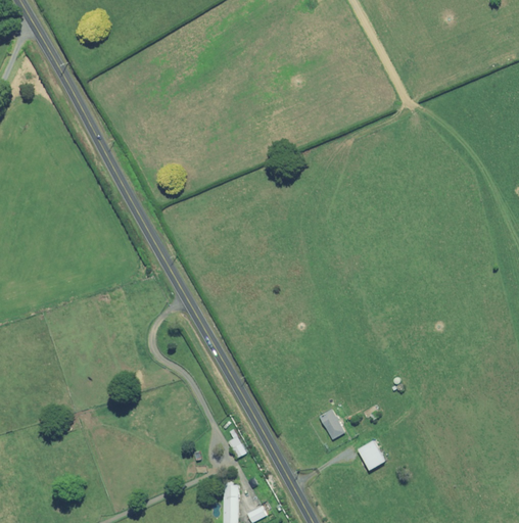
[(345,432),(332,408),(319,415),(332,439),(345,432)]
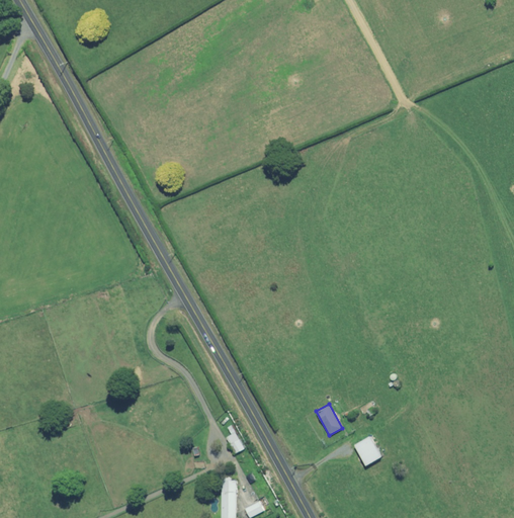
[(375,413),(371,406),(365,410),(369,416),(375,413)]
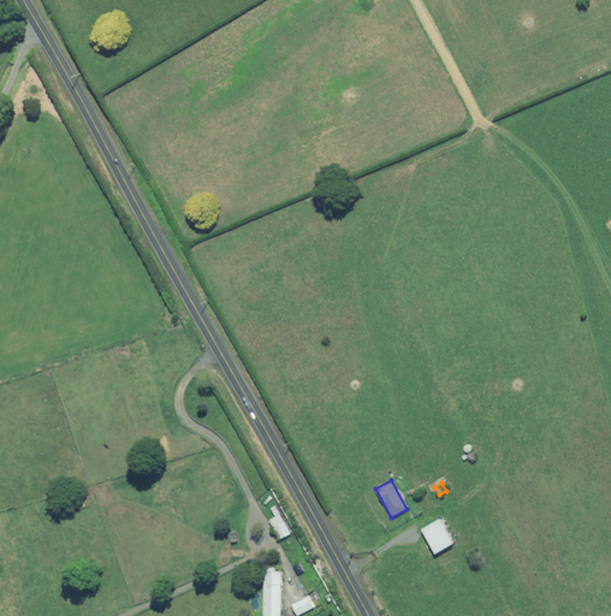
[(274,516),(267,520),(279,540),(291,533),(276,504),(270,508),(274,516)]
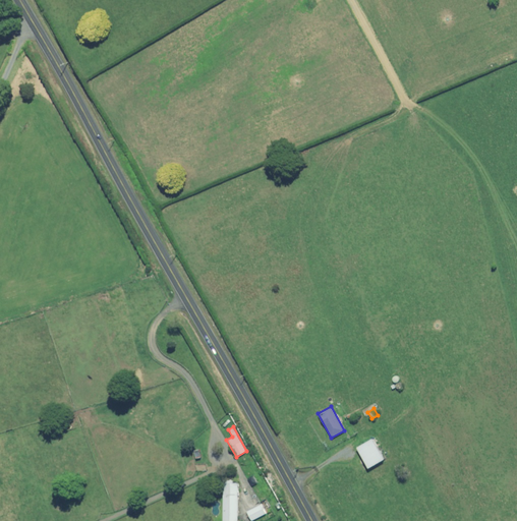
[(384,459),(371,439),(356,448),(368,468),(384,459)]
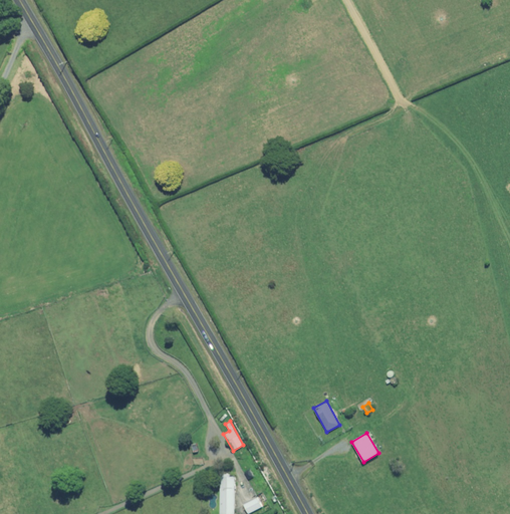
[(203,457),(191,457),(191,465),(202,465),(203,457)]
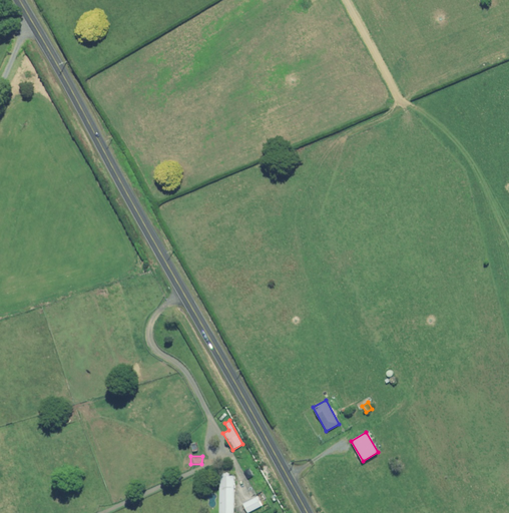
[(232,512),(233,472),(219,472),(219,512),(220,512),(232,512)]
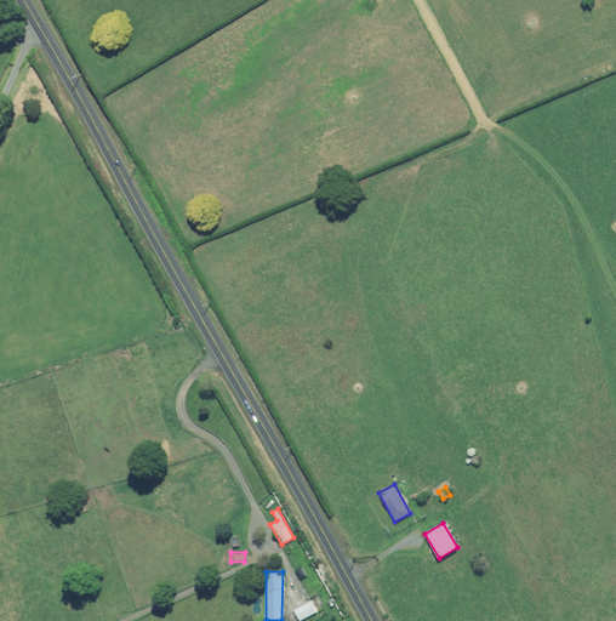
[(315,613),(309,602),(294,610),(298,620),(315,613)]
